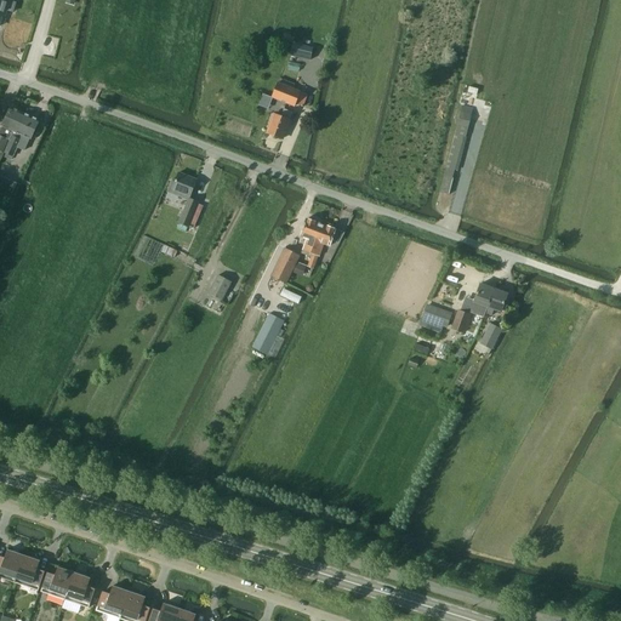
[(294,44),(290,56),(309,61),(311,61),(313,49),(294,44)]
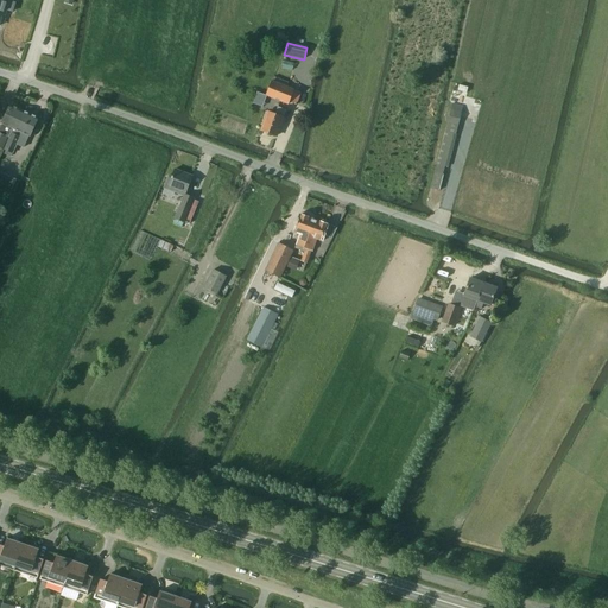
[(302,92),(272,81),(265,96),(287,105),(289,102),(297,106),(302,92)]
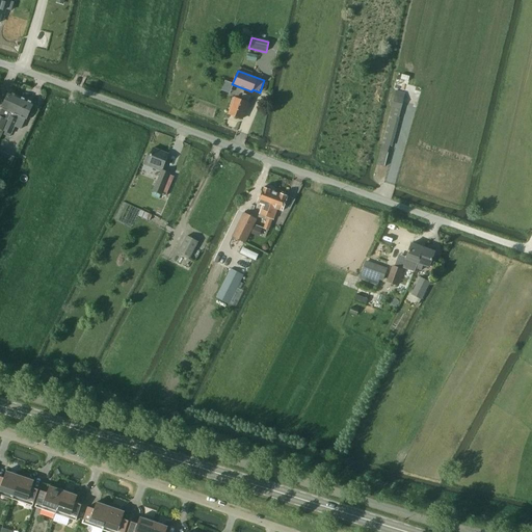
[(396,117),(399,117),(405,94),(395,90),(382,144),(389,147),(396,117)]
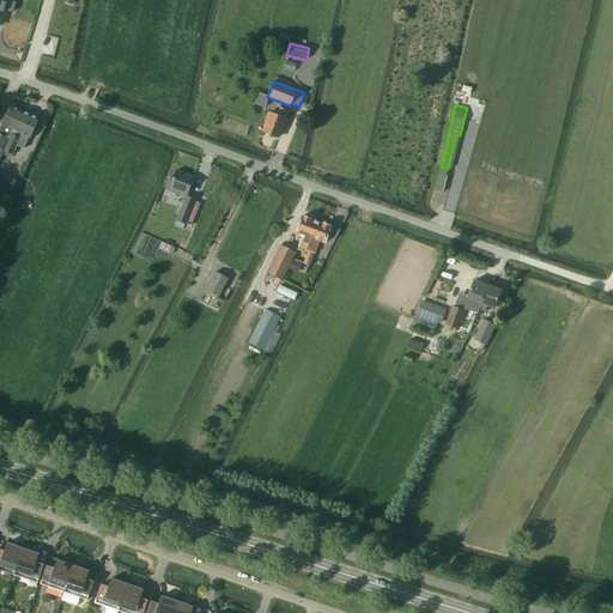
[(0,150),(1,151),(19,113),(10,108),(1,125),(0,128),(0,150)]
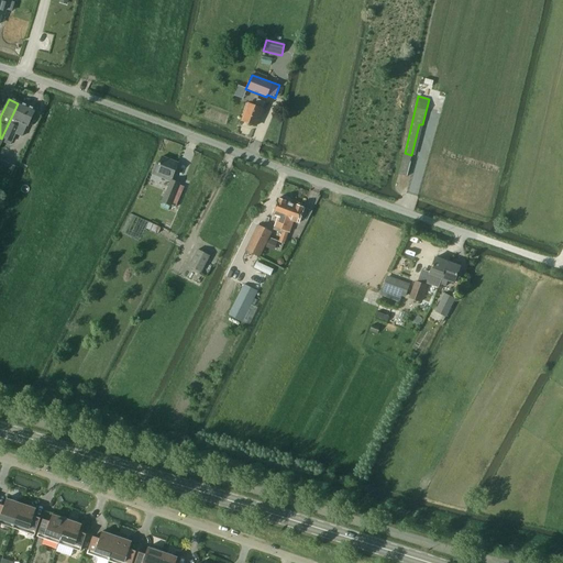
[(258,100),(256,107),(252,106),(245,123),(258,128),(262,118),(264,119),(267,111),(263,110),(266,102),(258,100)]
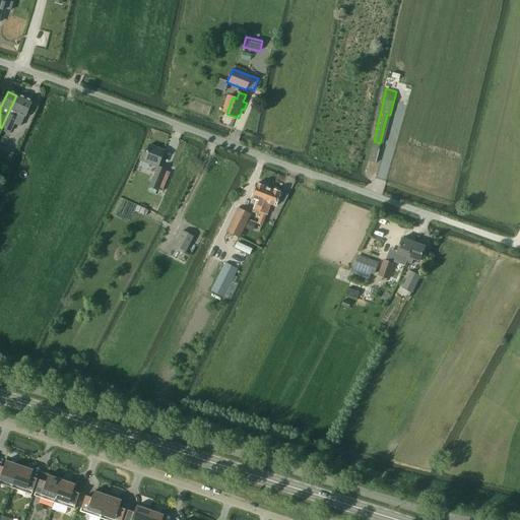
[(16,95),(1,128),(2,128),(3,128),(11,131),(14,124),(20,126),(24,117),(25,118),(33,103),(26,100),(16,95)]
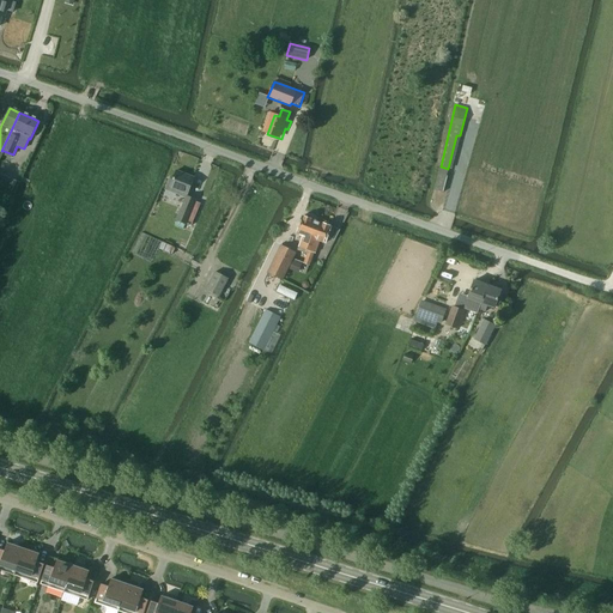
[(187,196),(194,178),(177,171),(174,178),(171,177),(167,190),(187,199),(177,222),(187,225),(195,200),(187,196)]
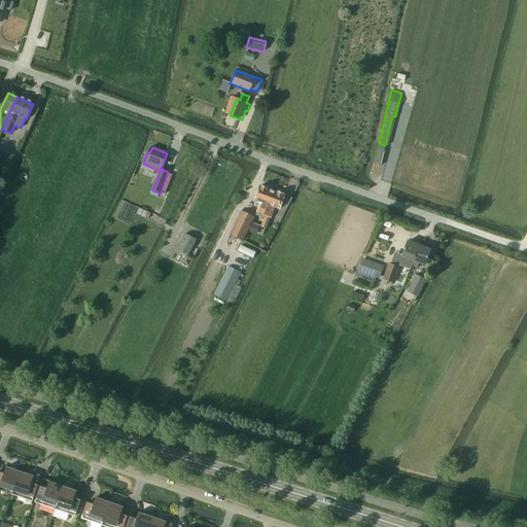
[(0,149),(0,159),(10,165),(13,159),(14,155),(0,149)]
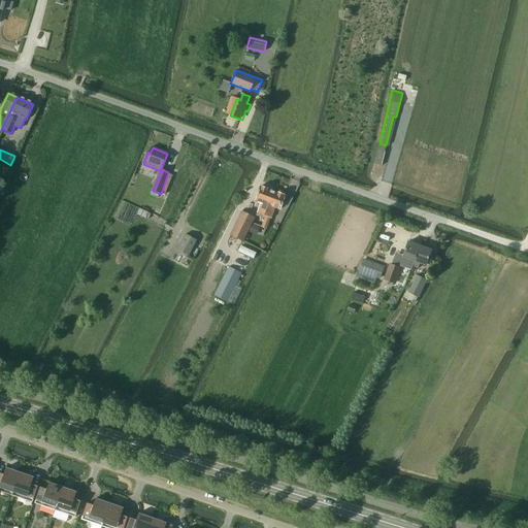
[(377,150),(374,164),(381,165),(385,152),(377,150)]
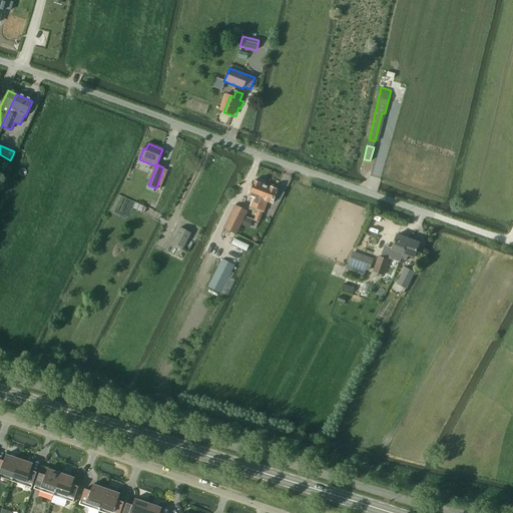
[(258,201),(264,187),(261,185),(260,183),(255,181),(253,183),(251,182),(246,196),(251,198),(247,208),(257,211),(261,202),(258,201)]
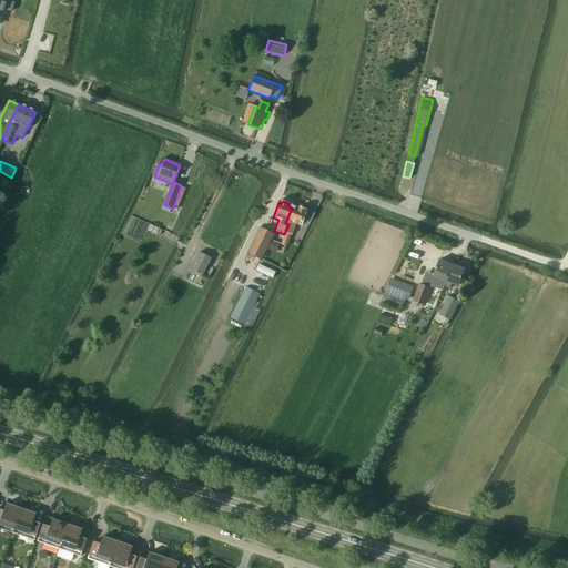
[(294,208),(292,208),(285,223),(288,224),(284,234),(281,243),(287,246),(294,226),(297,229),(304,212),(302,211),(302,209),(296,206),(294,208)]
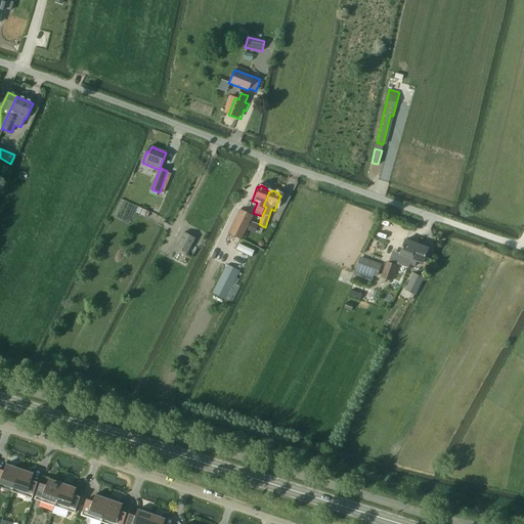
[(139,208),(136,213),(147,218),(149,212),(139,208)]
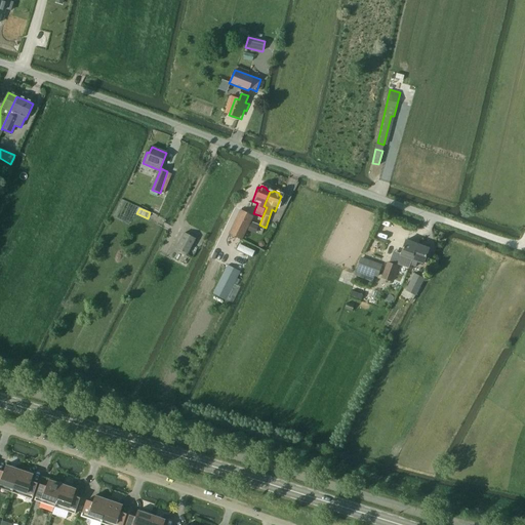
[(242,241),(247,230),(251,223),(253,217),(240,210),(229,234),(242,241)]
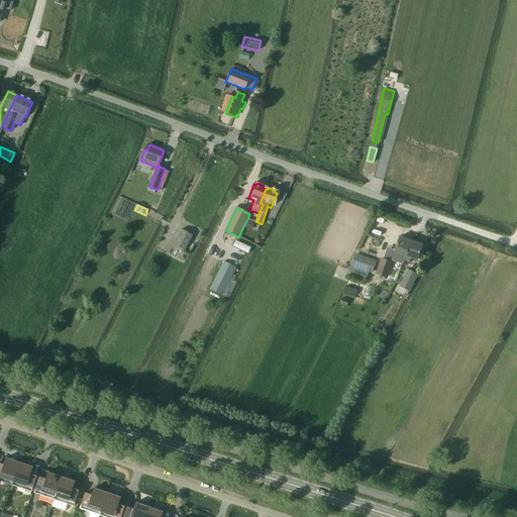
[(247,219),(243,226),(249,229),(252,221),(247,219)]
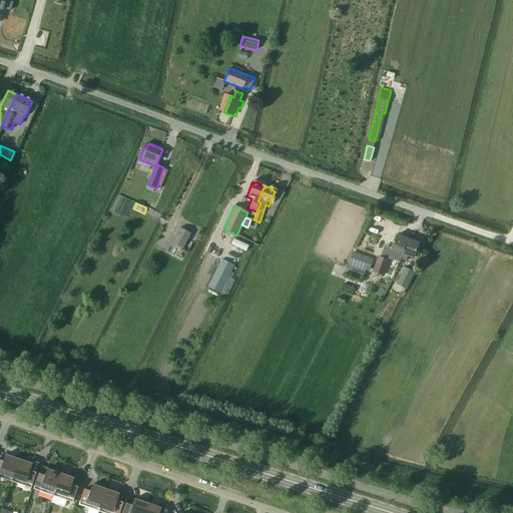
[(181,228),(190,232),(193,224),(185,220),(181,228)]
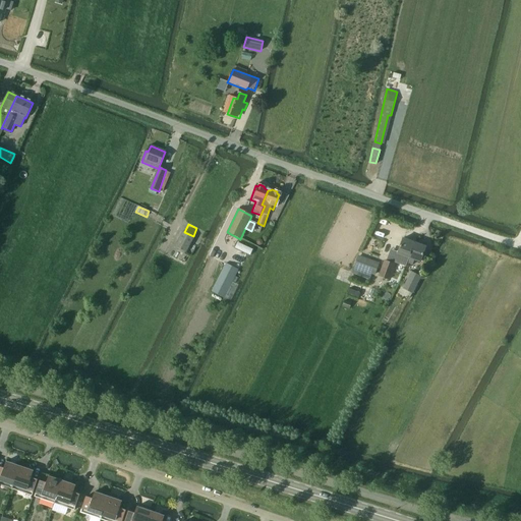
[(175,246),(186,252),(193,237),(183,231),(175,246)]
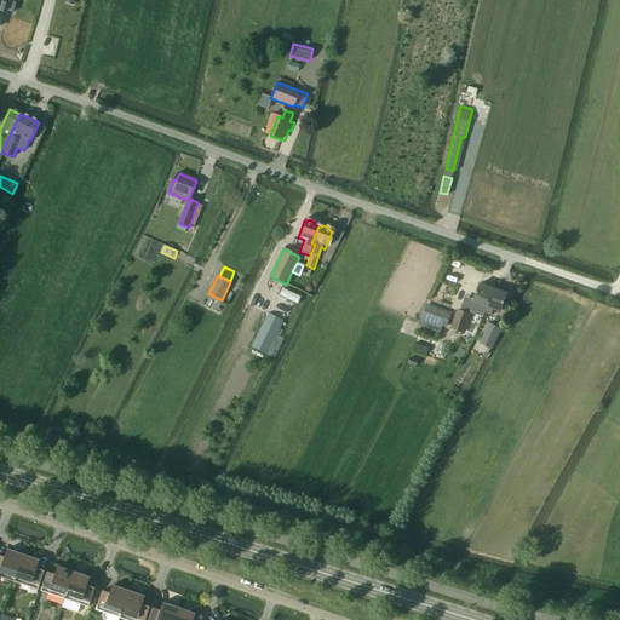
[(494,288),(481,283),(474,302),(487,306),(494,288)]
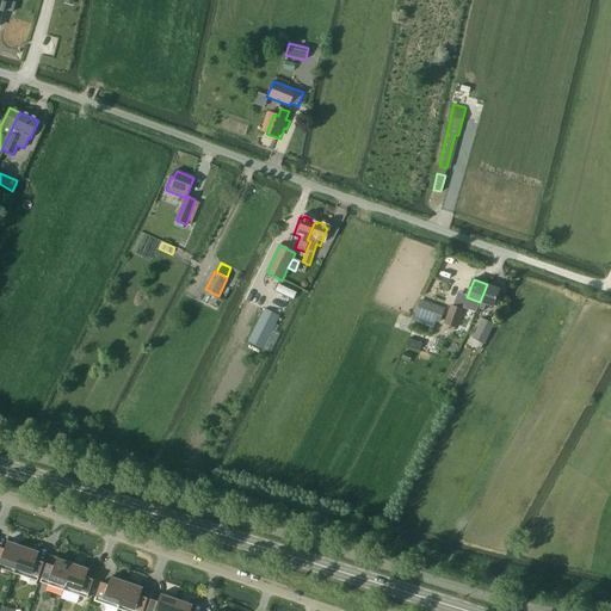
[(500,289),(487,284),(480,302),(477,309),(483,312),(486,304),(493,307),(500,289)]
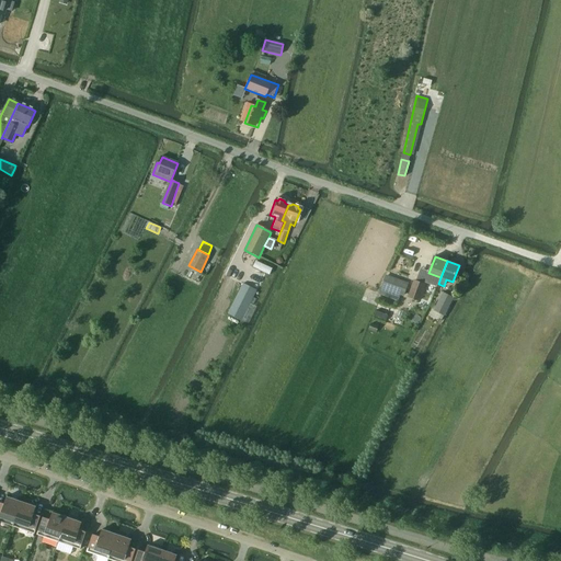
[(403,296),(409,284),(386,275),(379,294),(398,300),(400,295),(403,296)]
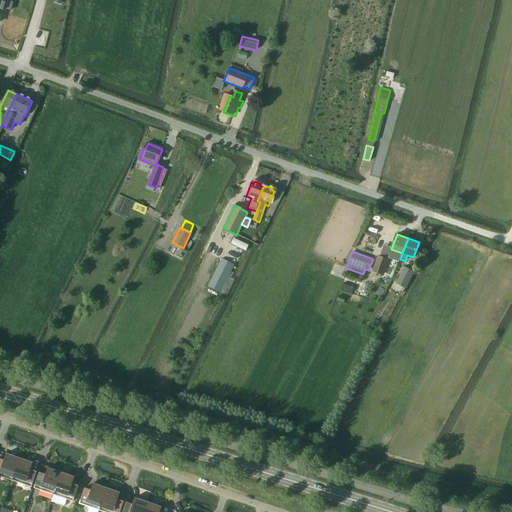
[(382,276),(388,260),(377,256),(371,272),(382,276)]
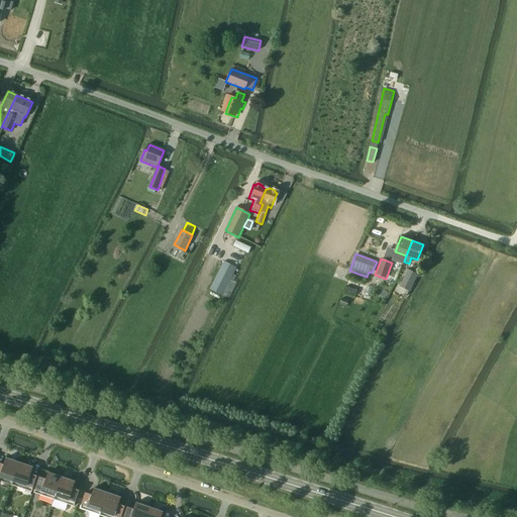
[(223,261),(209,290),(222,296),(237,269),(223,261)]
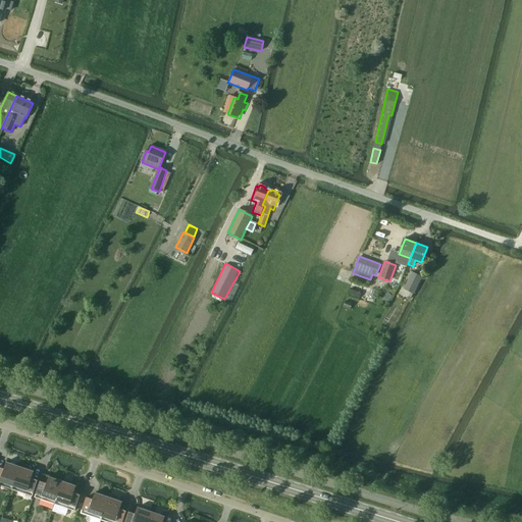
[(422,277),(412,272),(403,290),(413,295),(422,277)]
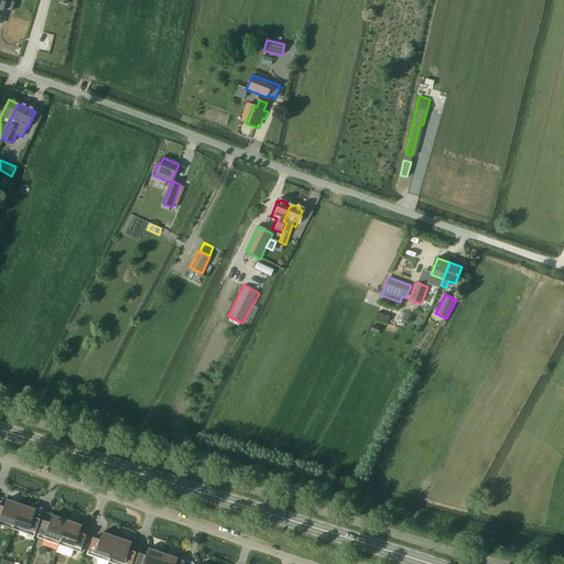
[(373,325),(371,332),(378,334),(380,327),(373,325)]
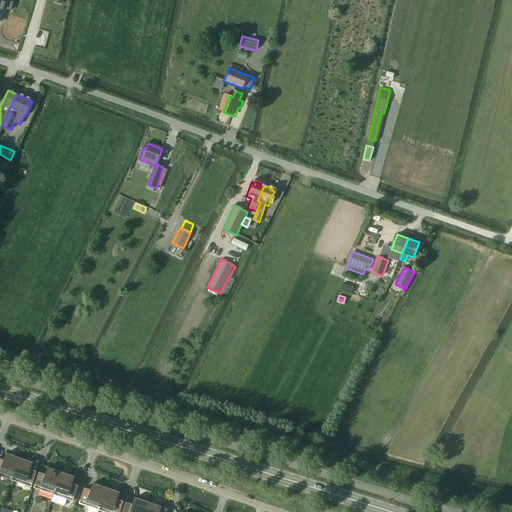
[(0,478),(11,482),(18,459),(5,455),(3,461),(0,460),(0,478)]
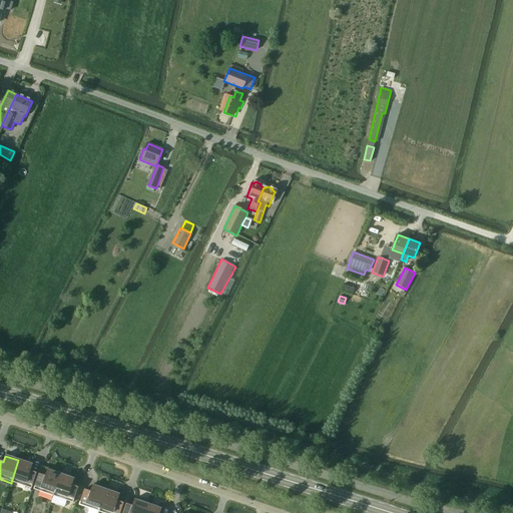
[(32,465),(18,460),(11,483),(30,489),(36,473),(29,471),(32,465)]
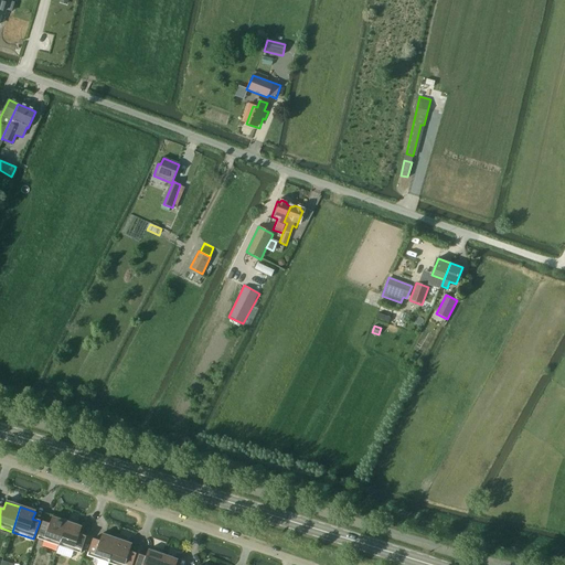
[(57,547),(66,522),(51,518),(49,524),(42,522),(35,540),(57,547)]
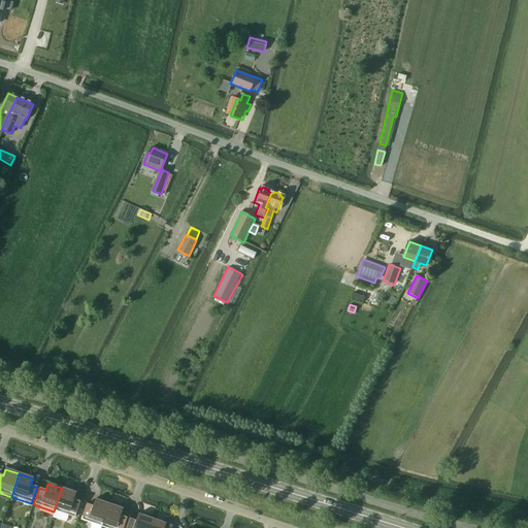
[(75,493),(62,488),(54,512),(74,519),(79,502),(73,499),(75,493)]
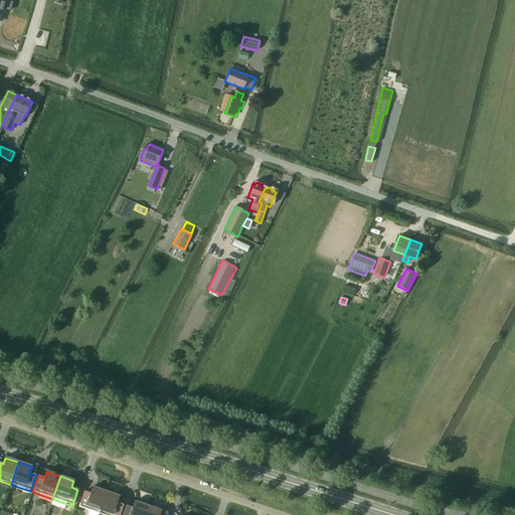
[(98,514),(106,492),(93,487),(90,494),(83,492),(78,508),(84,510),(83,512),(83,513),(84,514),(83,514),(98,514)]
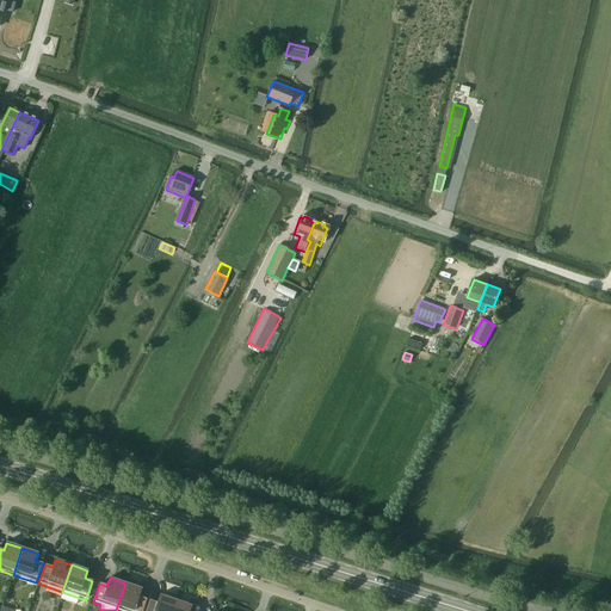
[(141,588),(125,584),(116,610),(117,610),(142,610),(146,599),(139,597),(141,588)]
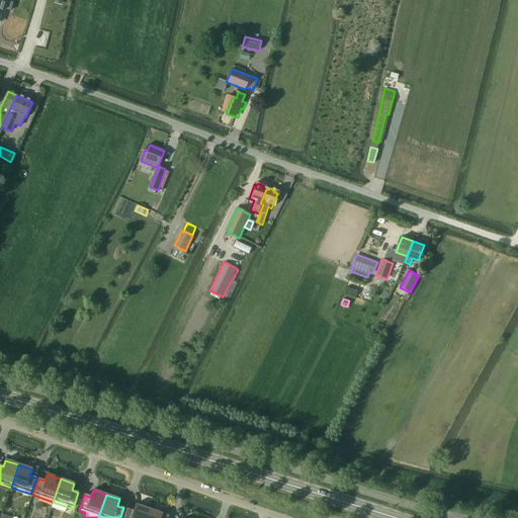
[(145,517),(149,509),(135,504),(133,511),(126,509),(122,517),(145,517)]
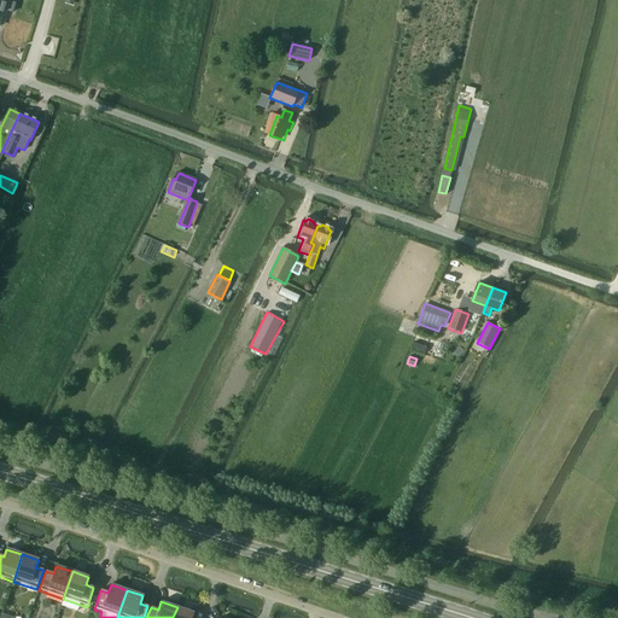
[(191,617),(193,613),(178,607),(173,617),(191,617)]
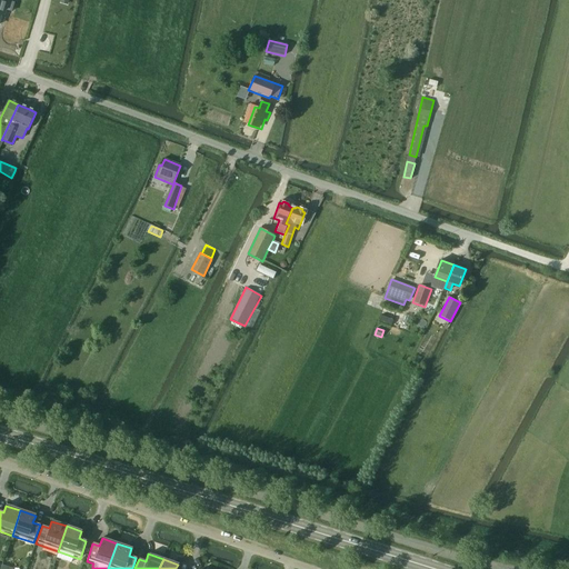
All buildings are outlined.
